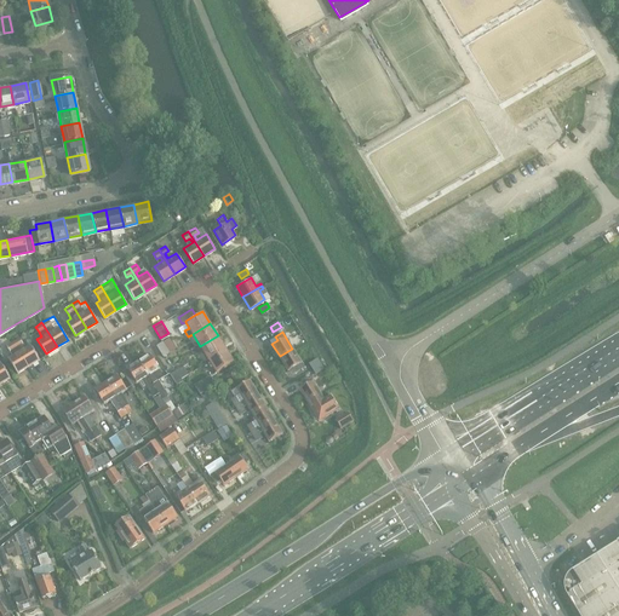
[(168,335),(162,340),(167,347),(173,344),(168,335)]
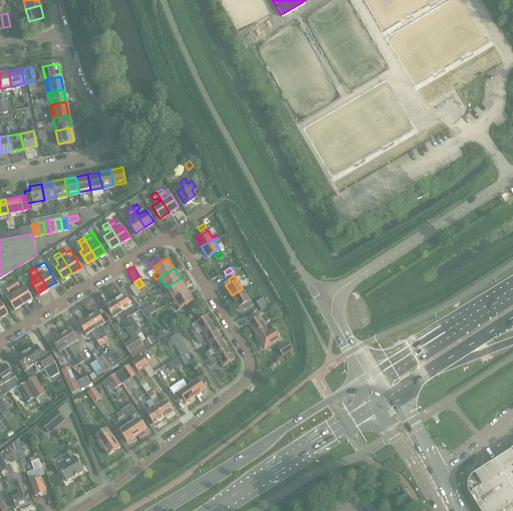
[(181,278),(166,287),(172,297),(187,288),(181,278)]
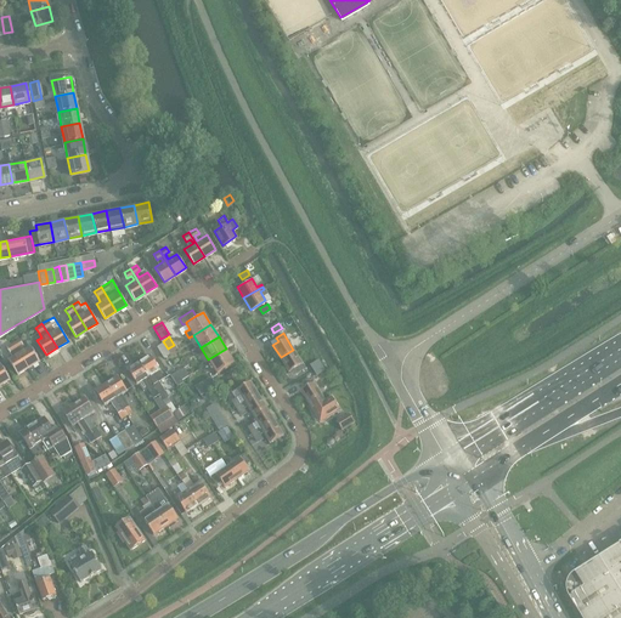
[(18,338),(12,341),(28,367),(39,359),(29,345),(26,347),(22,344),(18,338)]
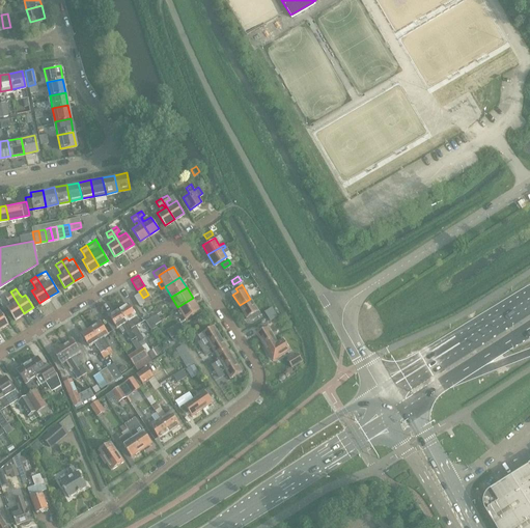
[(10,292),(5,296),(8,300),(10,304),(6,306),(14,318),(24,313),(10,292)]
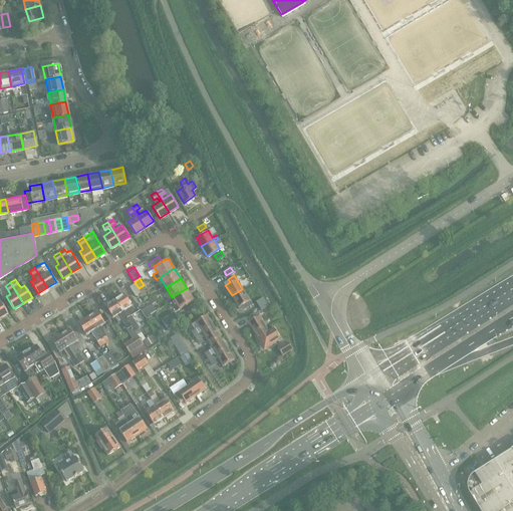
[(135,282),(130,285),(135,294),(140,291),(139,288),(135,282)]
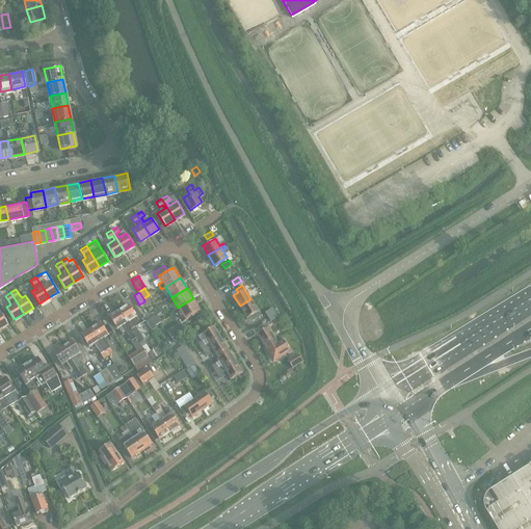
[(193,298),(178,308),(185,318),(200,310),(193,298)]
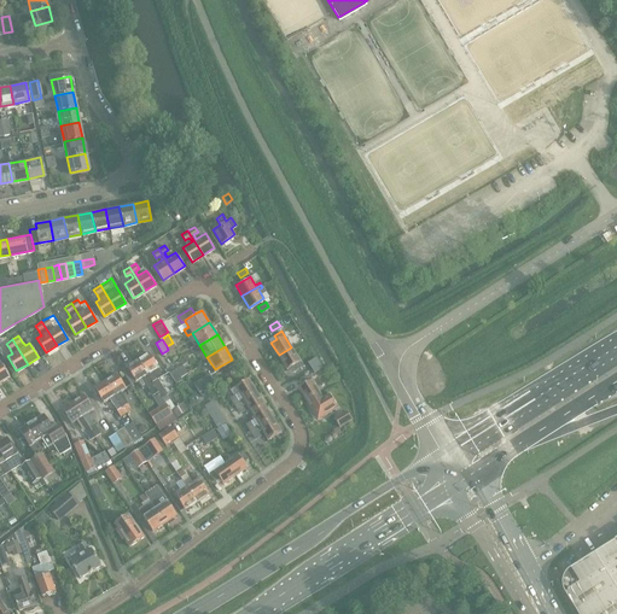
[(291,348),(279,355),(286,368),(292,364),(295,368),(302,363),(291,348)]
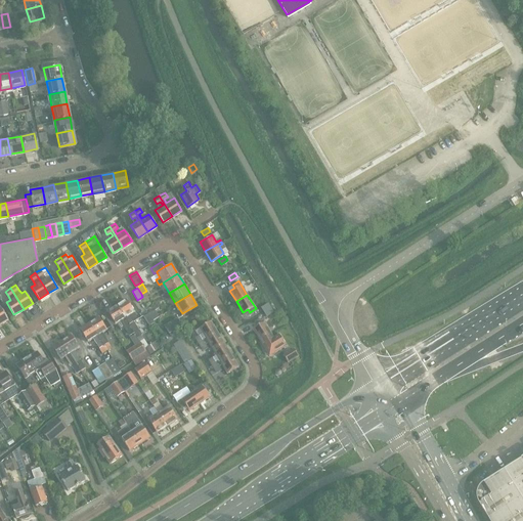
[(126,298),(116,304),(133,331),(136,336),(140,334),(132,320),(137,317),(133,311),(134,310),(126,298)]
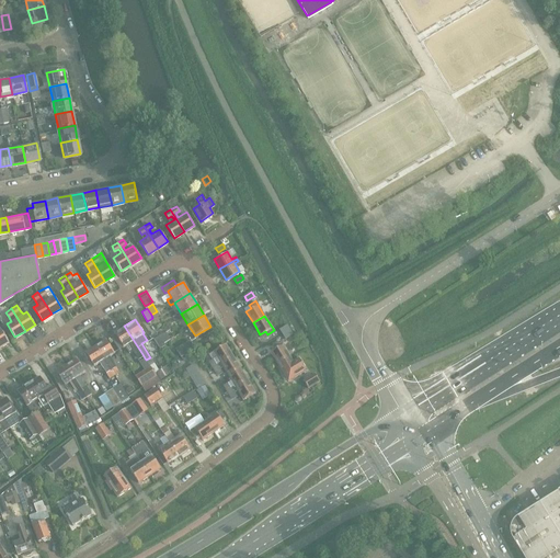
[(278,328),(282,332),(289,328),(286,323),(278,328)]
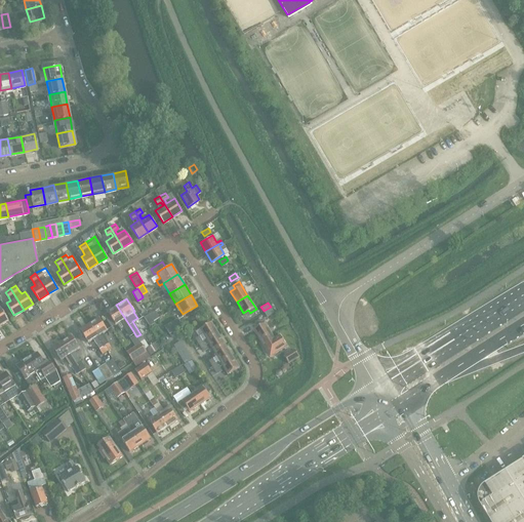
[(133,331),(116,305),(107,311),(115,323),(121,320),(130,334),(133,331)]
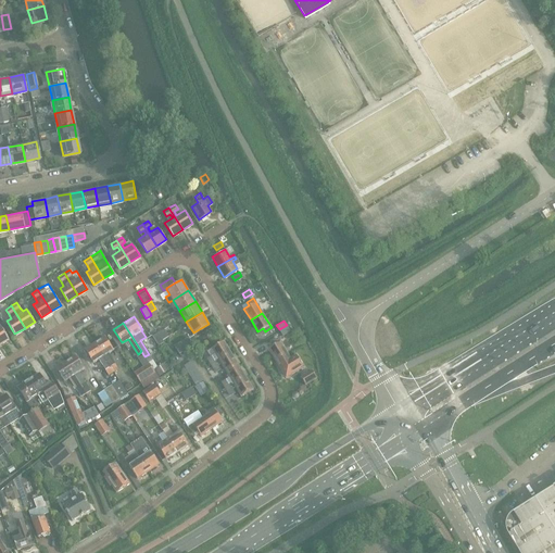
[(0,342),(9,338),(0,325),(0,342)]
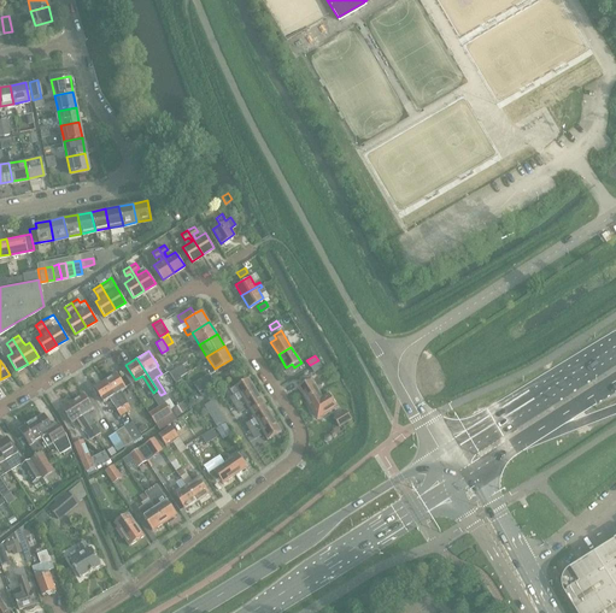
[(318,360),(310,365),(312,370),(321,365),(318,360)]
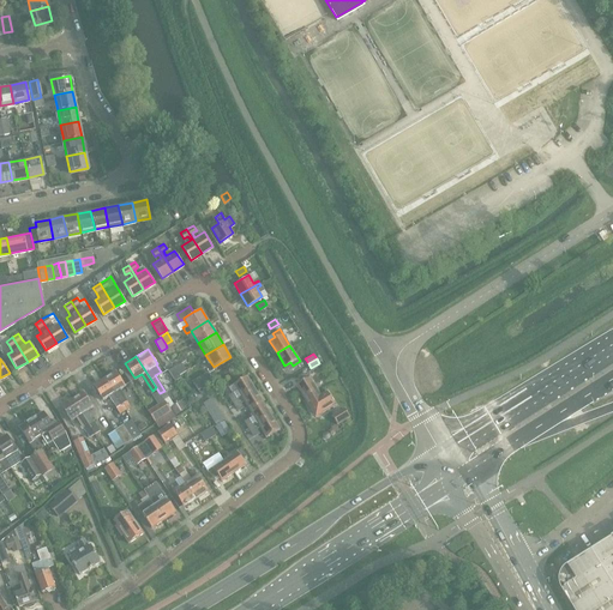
[(174,380),(187,372),(180,361),(168,369),(174,380)]
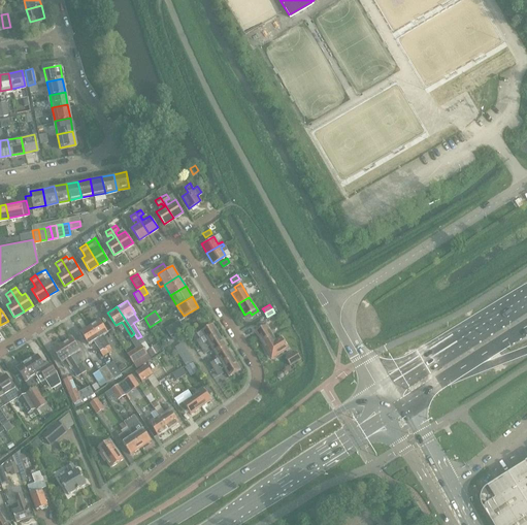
[(99,318),(89,324),(106,352),(111,349),(108,343),(107,345),(101,334),(107,331),(99,318)]
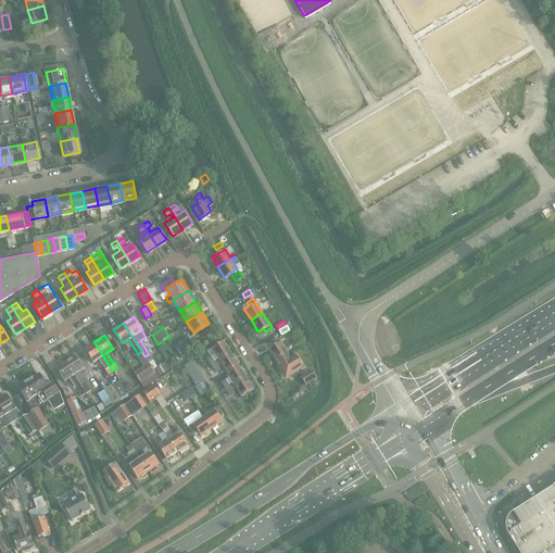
[(184,349),(192,343),(187,336),(174,344),(178,352),(184,349)]
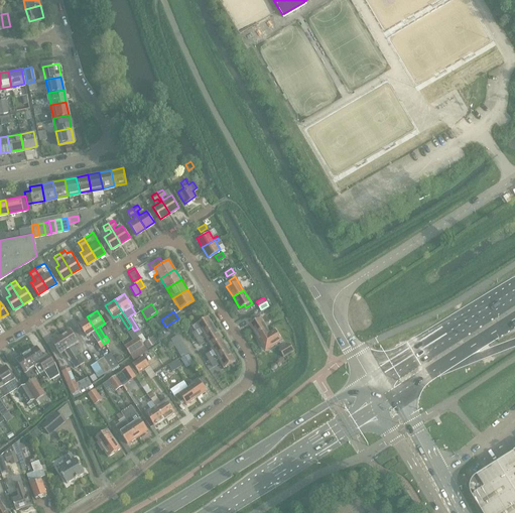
[(248,323),(255,333),(265,327),(257,312),(251,316),(253,319),(248,323)]
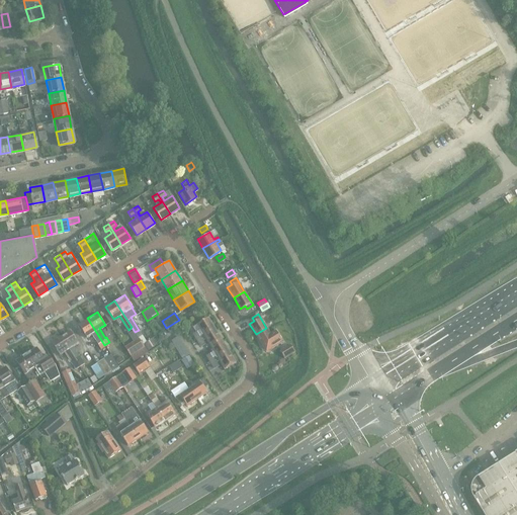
[(193,333),(196,339),(214,328),(207,317),(197,323),(202,332),(198,334),(196,331),(193,333)]
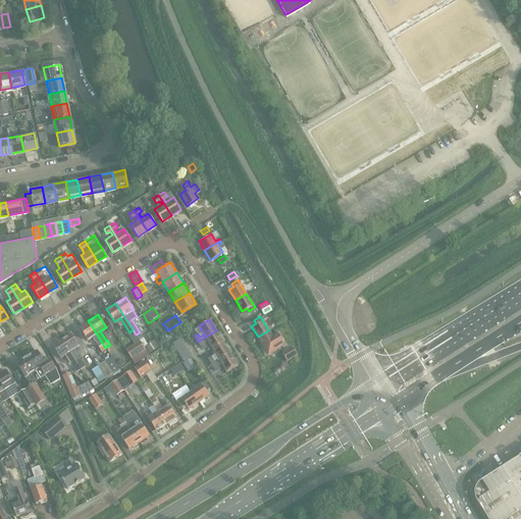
[(105,348),(88,320),(79,326),(87,339),(93,335),(99,345),(98,346),(101,350),(105,348)]
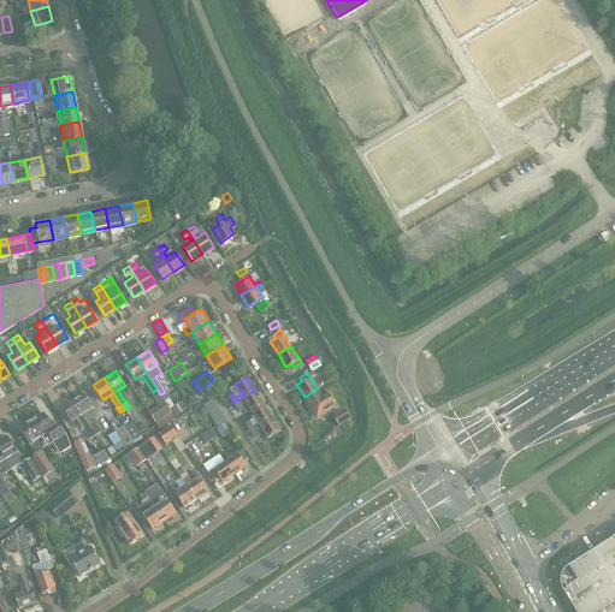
[(255,390),(234,403),(238,410),(242,406),(240,403),(244,399),(250,410),(262,403),(255,390)]
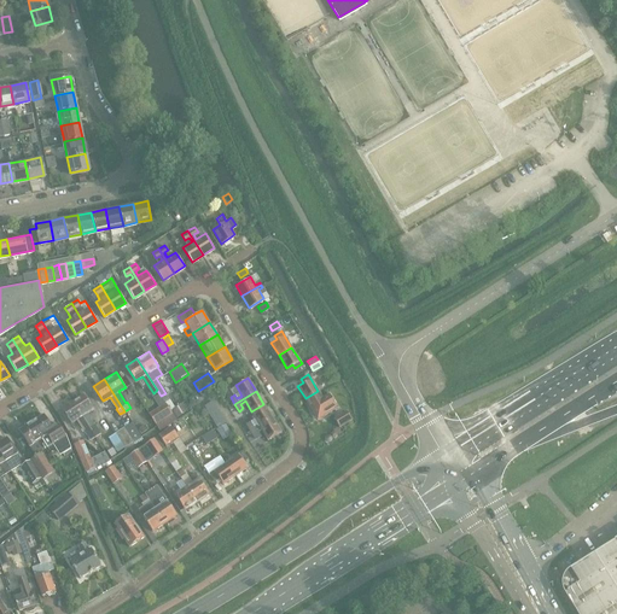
[(318,391),(306,398),(313,411),(319,407),(322,414),(324,414),(336,405),(336,407),(337,405),(327,392),(321,396),(318,391)]
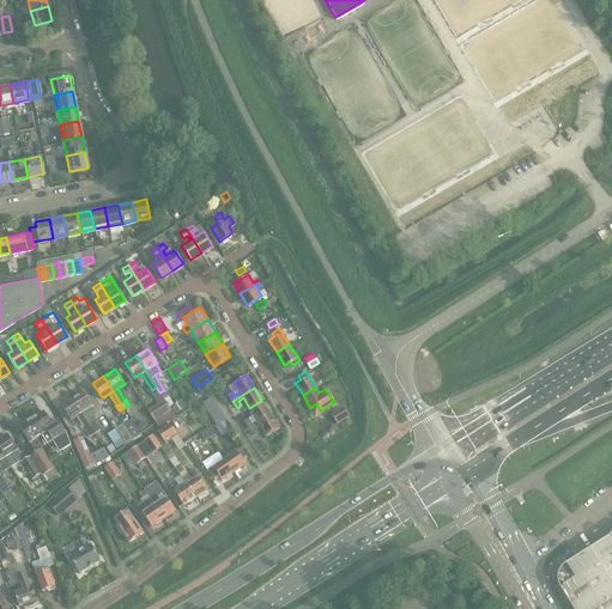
[(83,389),(71,396),(94,432),(98,430),(85,408),(92,405),(83,389)]
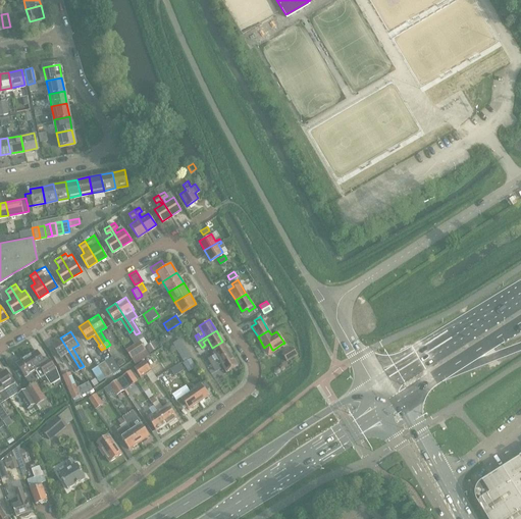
[(80,368),(60,338),(51,344),(59,357),(65,353),(76,370),(80,368)]
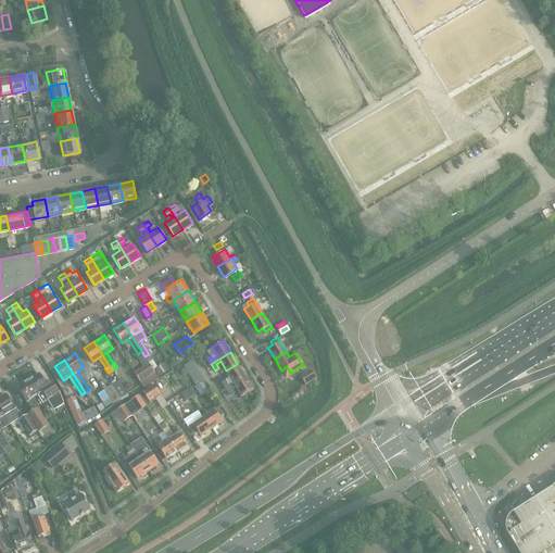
[(190,360),(184,364),(196,382),(202,378),(190,360)]
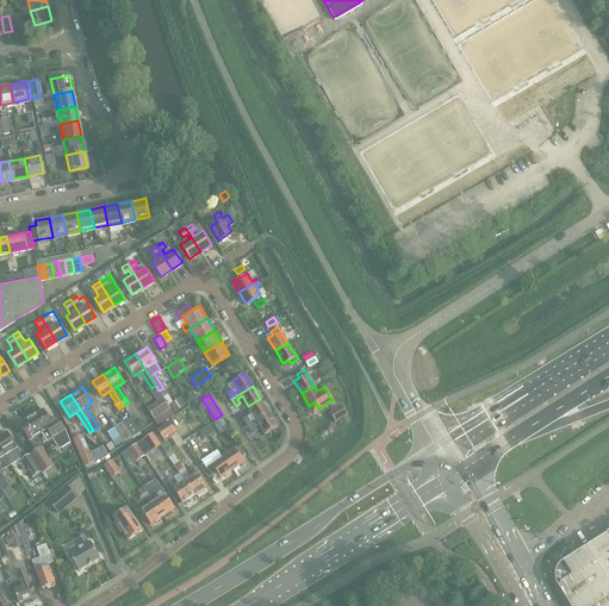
[(172,400),(167,403),(169,406),(172,411),(185,403),(179,395),(172,400)]
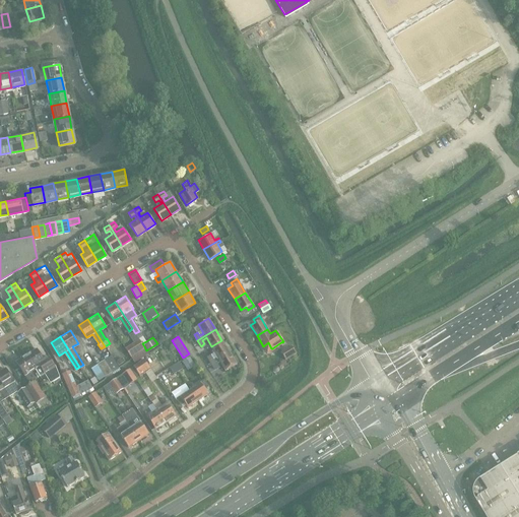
[(125,346),(130,356),(134,361),(147,351),(146,350),(144,346),(142,343),(138,338),(125,346)]
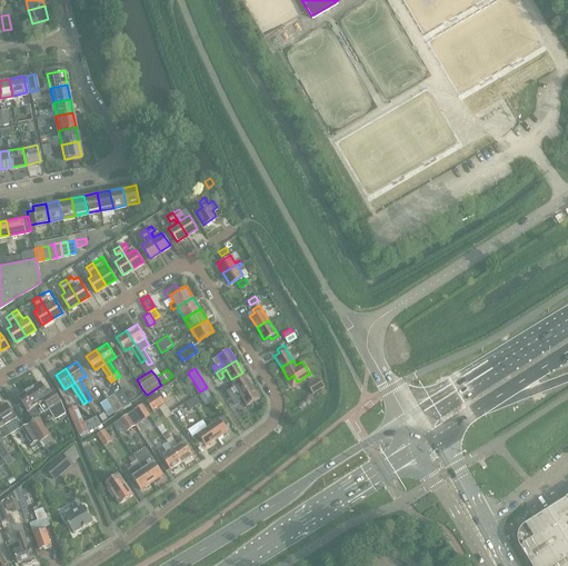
[(227,390),(230,396),(250,385),(242,373),(231,379),(237,389),(233,391),(230,387),(227,390)]
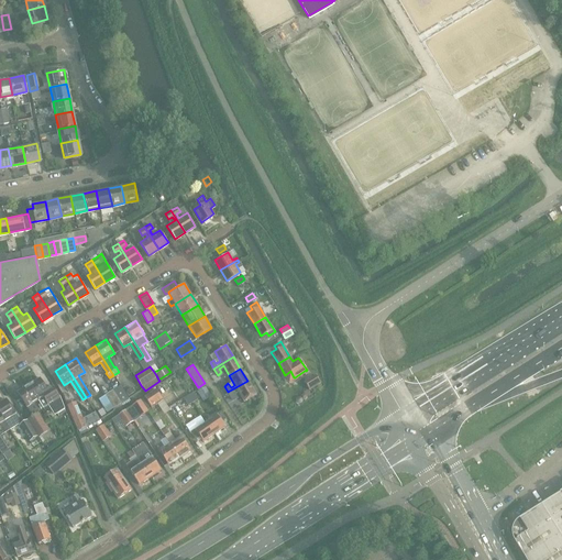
[(304,380),(309,388),(309,387),(319,381),(319,382),(320,381),(315,373),(305,380),(304,380)]
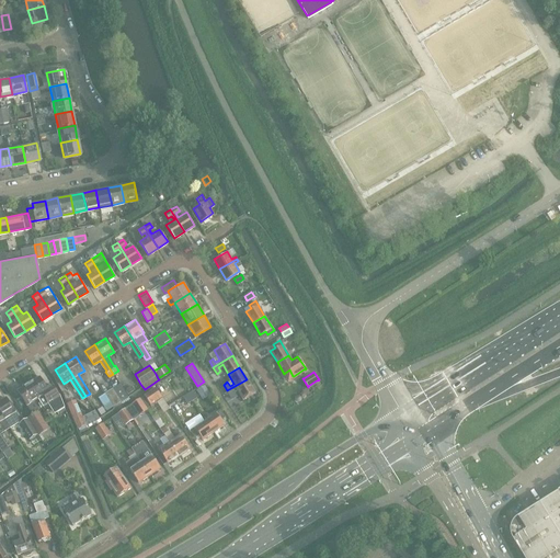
[(32,377),(26,380),(37,397),(42,394),(47,401),(49,400),(56,410),(64,406),(59,395),(53,384),(46,387),(40,375),(33,378),(32,377)]
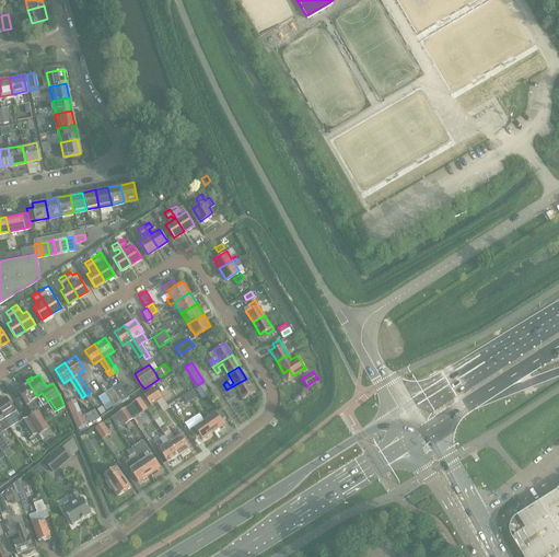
[(246,379),(226,390),(231,396),(235,394),(232,390),(236,387),(243,397),(254,391),(246,379)]
